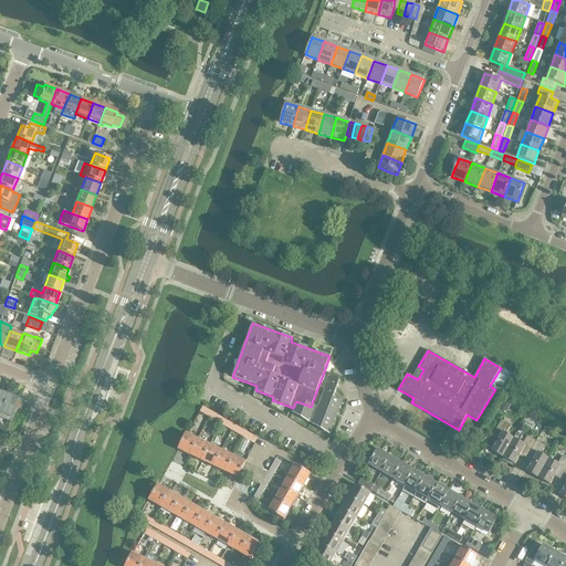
[(339,380),(329,377),(323,375),(311,407),(296,401),(293,408),(292,411),(329,433),(342,401),(333,398),(339,380)]
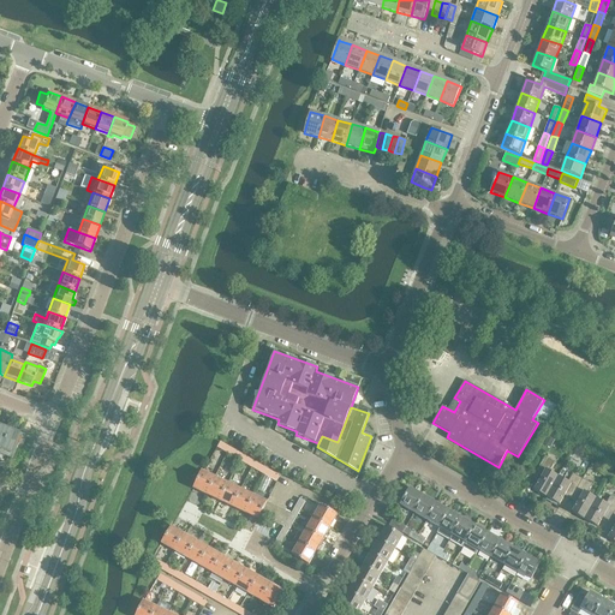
[(0,488),(11,458),(13,459),(18,447),(0,440),(0,488)]
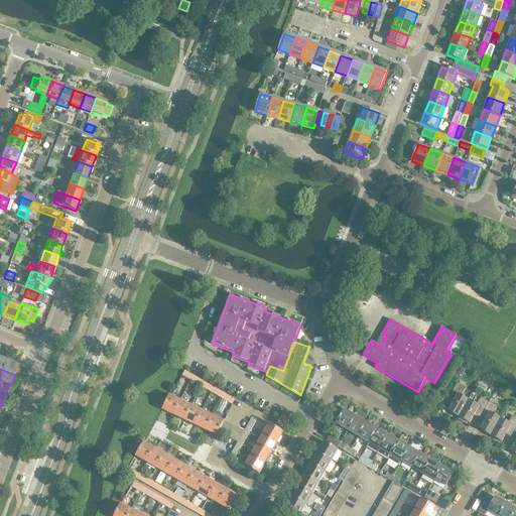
[(185,371),(182,376),(187,379),(191,381),(195,376),(185,371)]
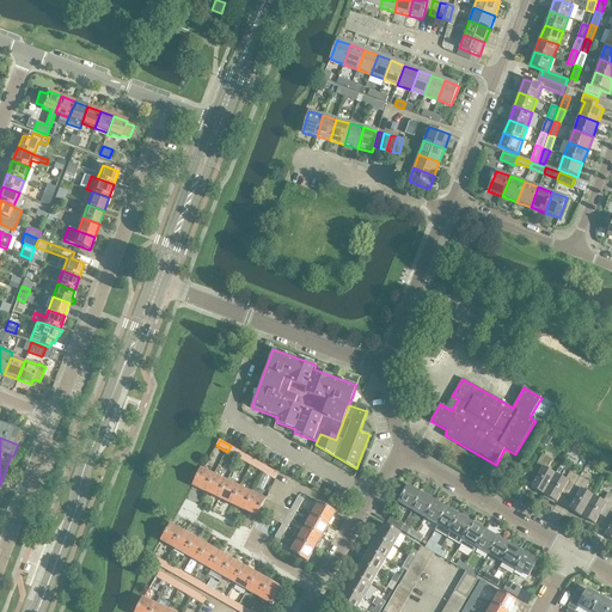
[(227,452),(239,459),(243,453),(231,446),(227,452)]
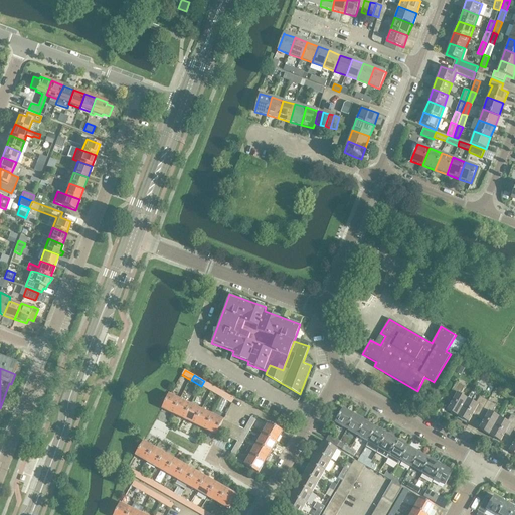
[(201,386),(211,391),(214,387),(204,381),(201,386)]
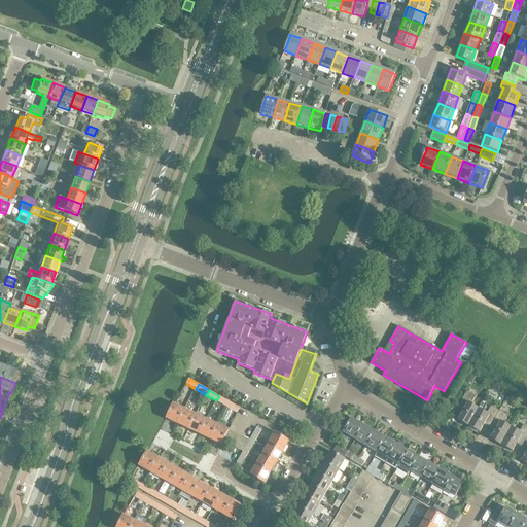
[(468,426),(479,409),(470,403),(475,396),(466,391),(456,409),(461,412),(457,420),(468,426)]
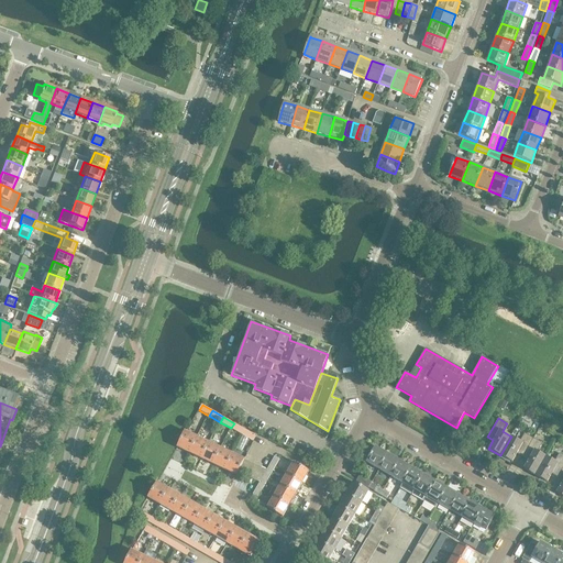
[(231,428),(243,434),(245,430),(234,423),(231,428)]
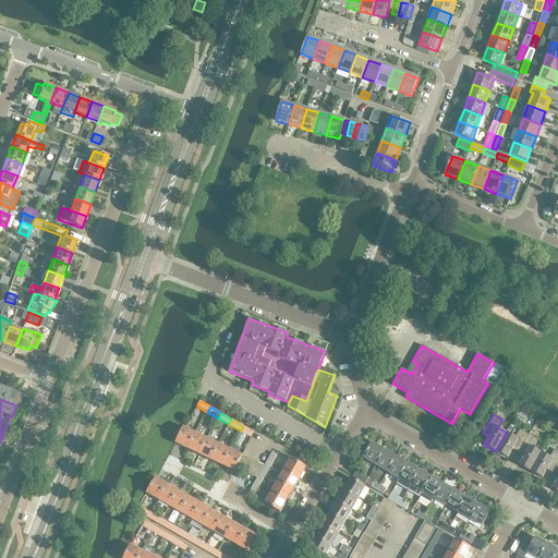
[(241,431),(251,437),(254,432),(243,426),(241,431)]
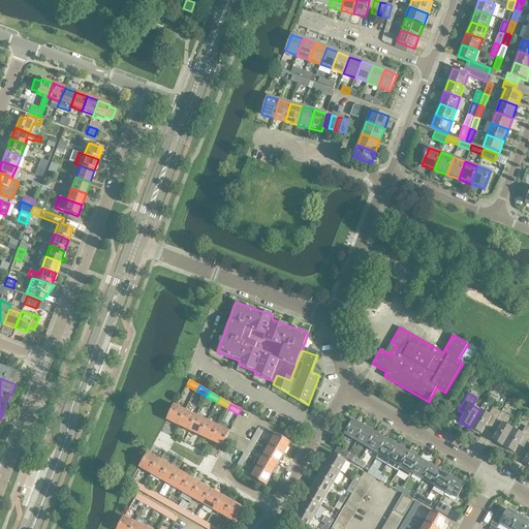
[(166,421),(178,426),(185,410),(173,405),(166,421)]
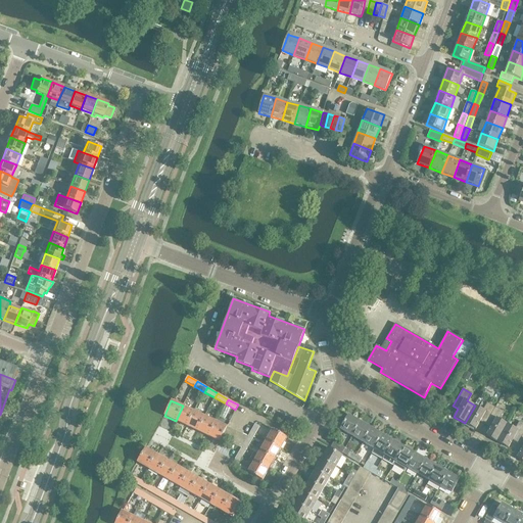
[(475,406),(465,423),(475,429),(480,422),(485,425),(495,408),(487,402),(482,410),(475,406)]
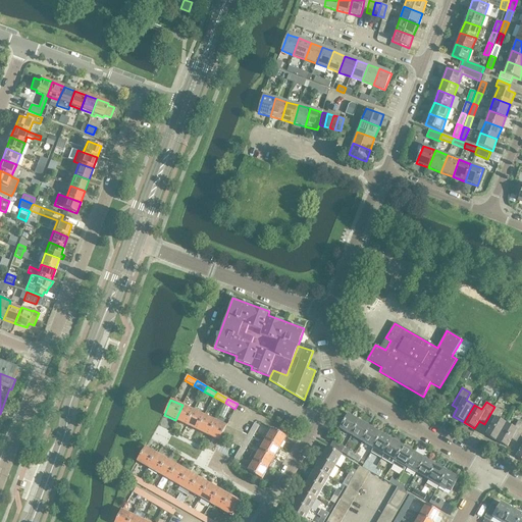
[(193,410),(183,405),(175,420),(187,425),(193,410)]
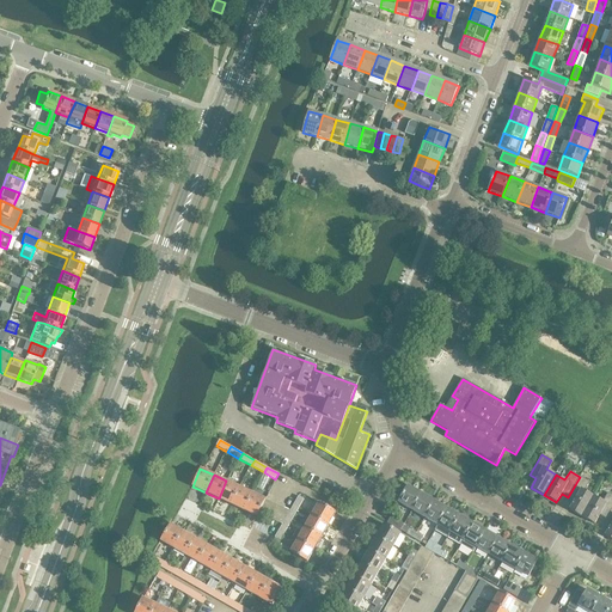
[(580,477),(568,497),(574,501),(569,509),(582,518),(594,496),(585,491),(589,482),(580,477)]
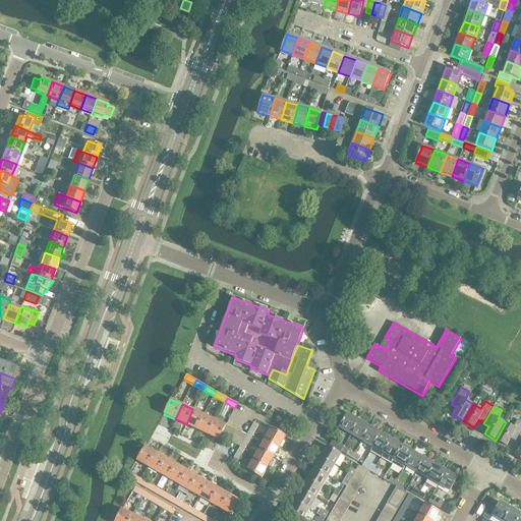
[(204,414),(192,409),(186,424),(196,429),(204,414)]
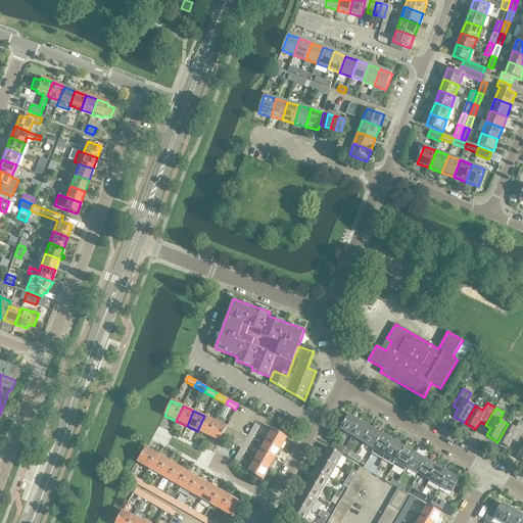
[(216,421),(204,416),(197,431),(208,436),(216,421)]
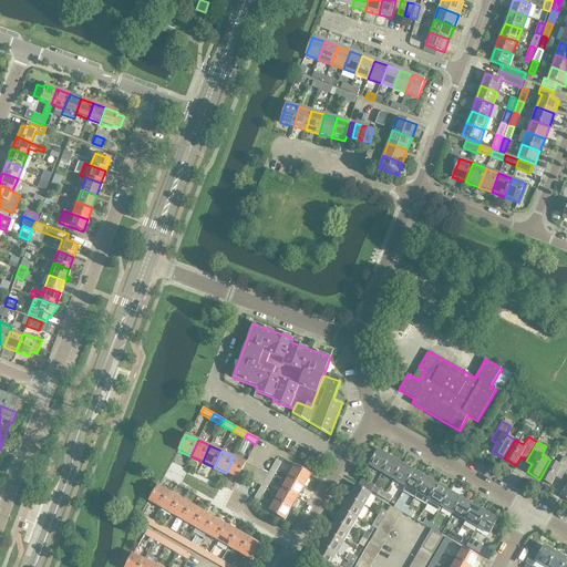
[(382,473),(390,457),(378,451),(369,465),(382,473)]
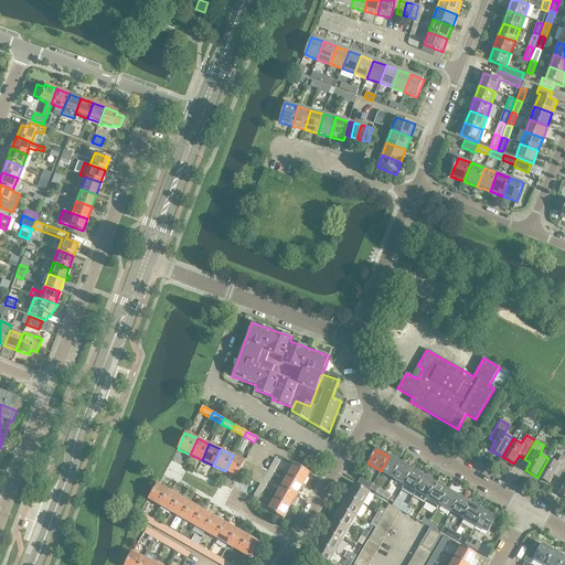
[(245,461),(233,455),(225,471),(237,477),(240,473),(245,461)]
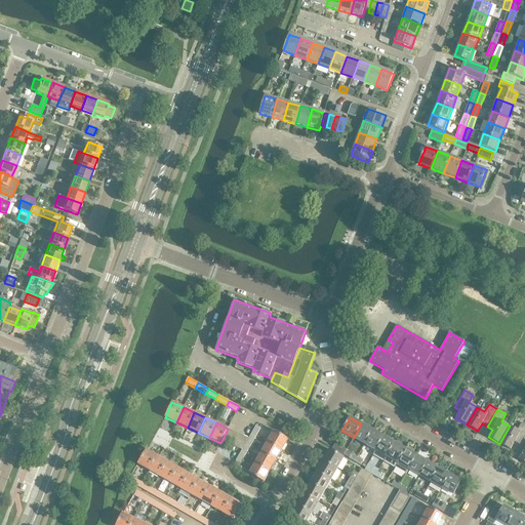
[(510,426),(499,444),(510,450),(515,442),(520,445),(524,436),(524,425),(521,422),(517,431),(510,426)]
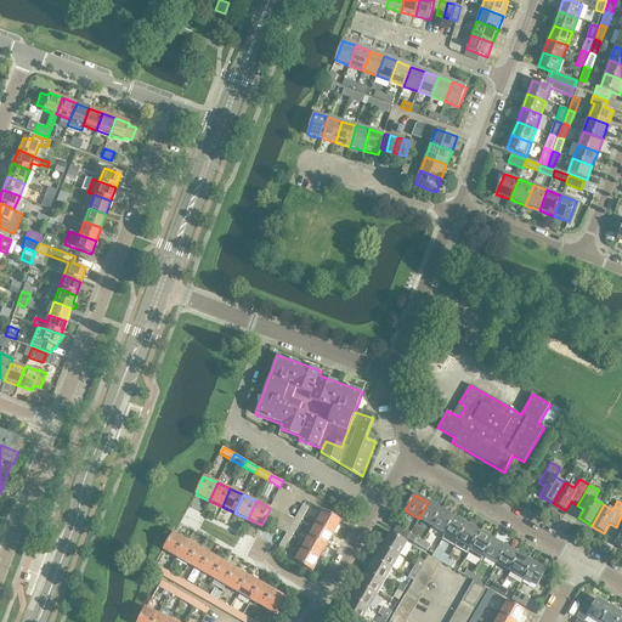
[(428,502),(419,519),(431,526),(441,509),(428,502)]
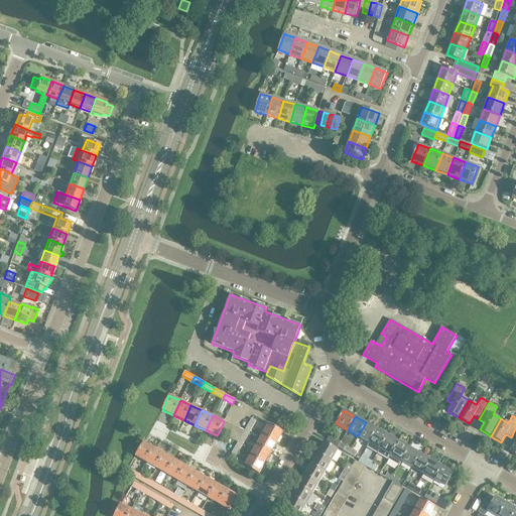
[(256,421),(252,418),(247,426),(252,428),(256,421)]
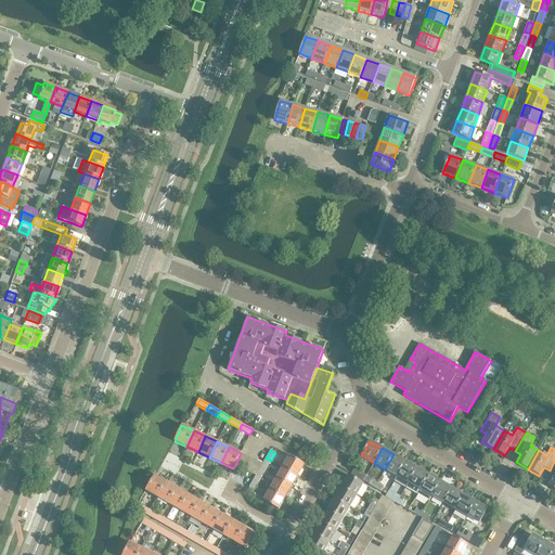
[(241,453),(235,465),(241,468),(246,455),(241,453)]
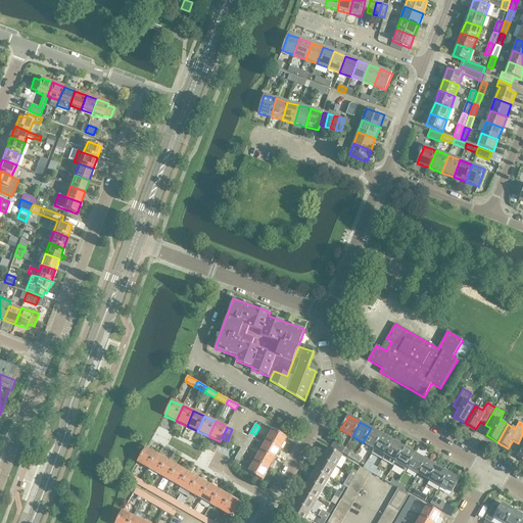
[(371,428),(363,442),(374,448),(382,434),(371,428)]
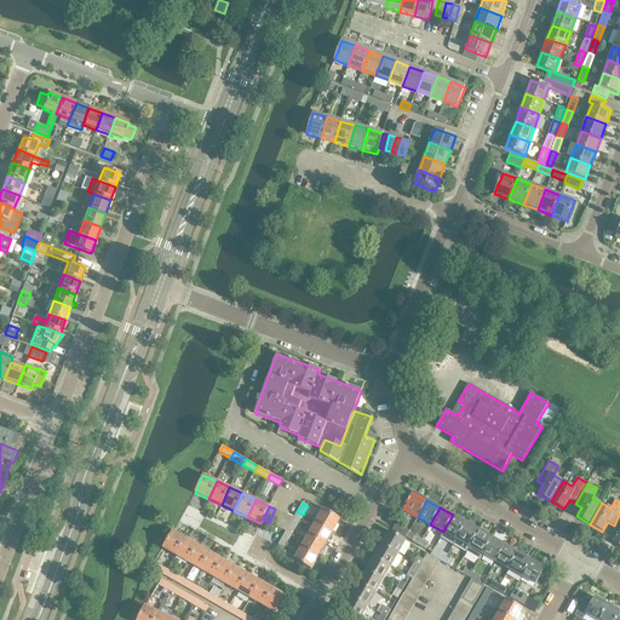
[(275,509),(269,523),(274,526),(281,512),(275,509)]
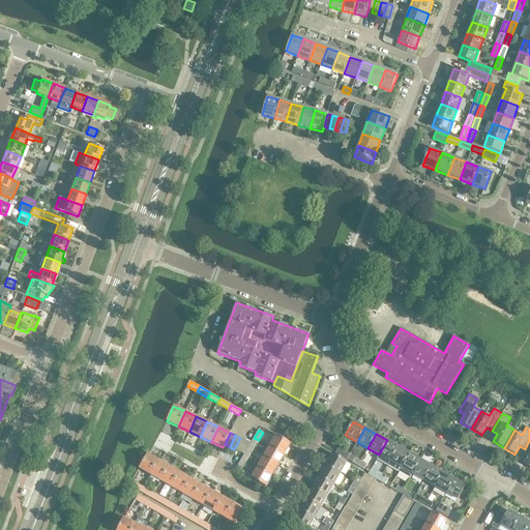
[(291,443),(276,435),(270,447),(284,455),(291,443)]
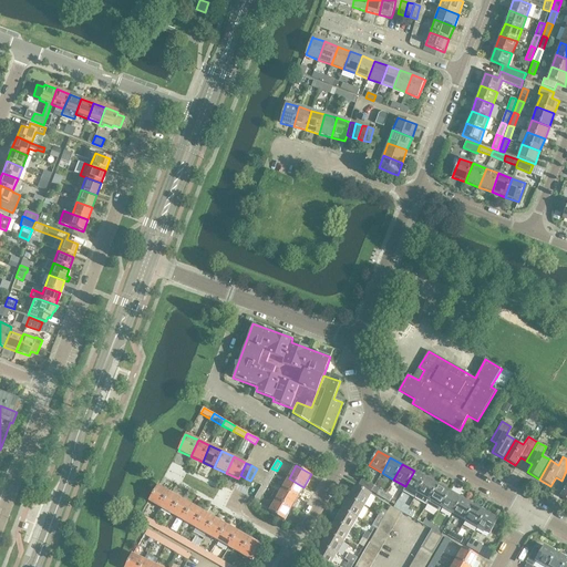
[(257,468),(250,481),(256,483),(263,471),(257,468)]
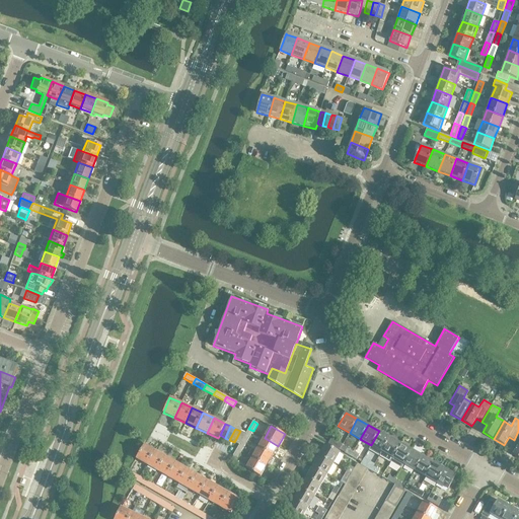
[(247,442),(253,431),(248,429),(245,433),(242,439),(247,442)]
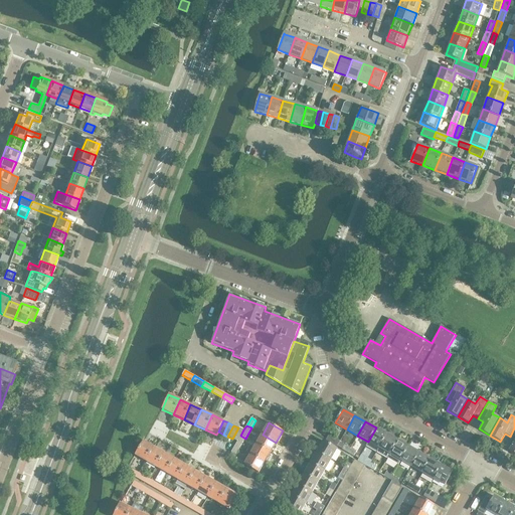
[(238,427),(232,439),(237,442),(240,436),(243,430),(238,427)]
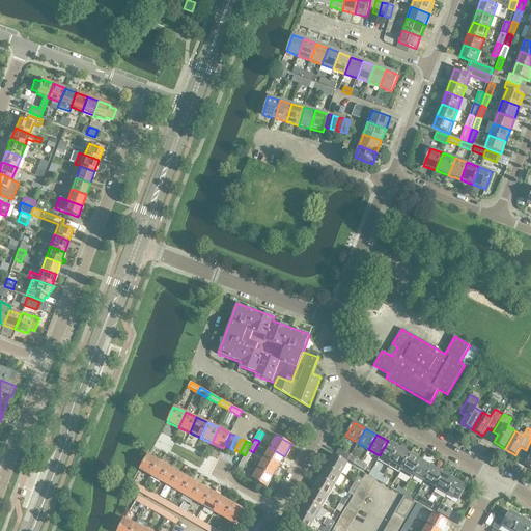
[(388,441),(380,455),(378,459),(388,466),(398,447),(388,441)]
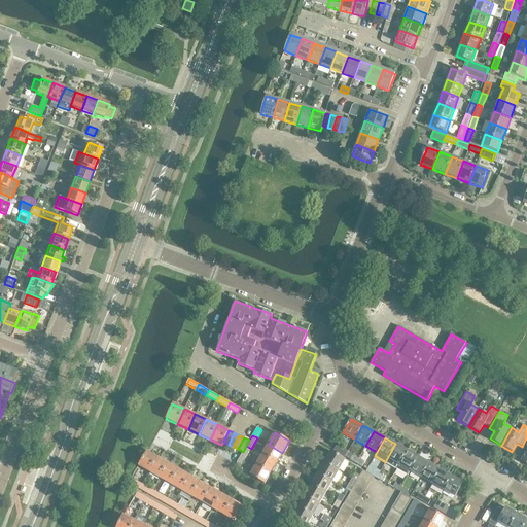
[(395,444),(385,462),(396,468),(407,451),(395,444)]
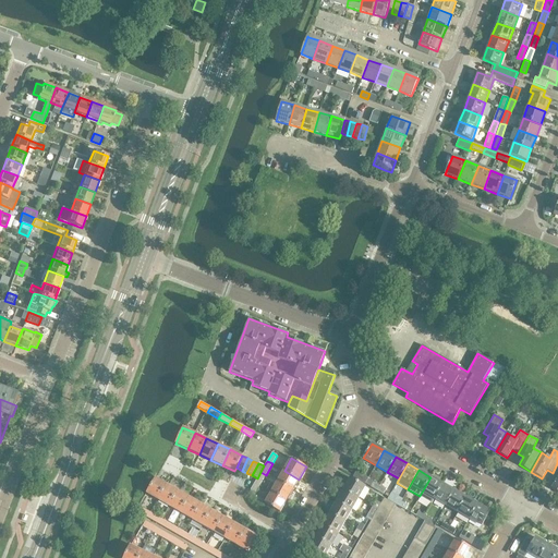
[(284,471),(278,482),(293,490),(299,480),(284,471)]
